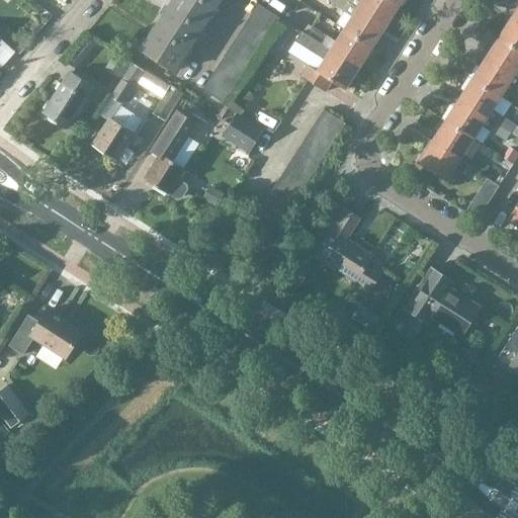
[(204,0),(171,0),(167,6),(202,28),(216,7),(204,0)]
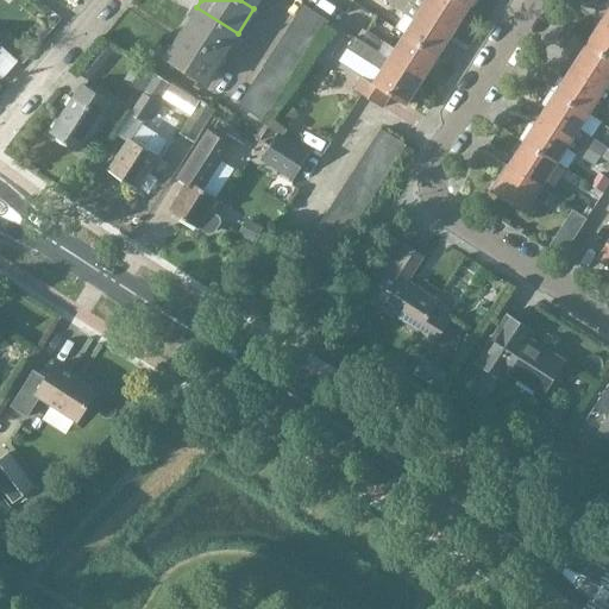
[(403,36),(438,57),(453,32),(402,0),(385,0),(385,1),(414,20),(403,36)]
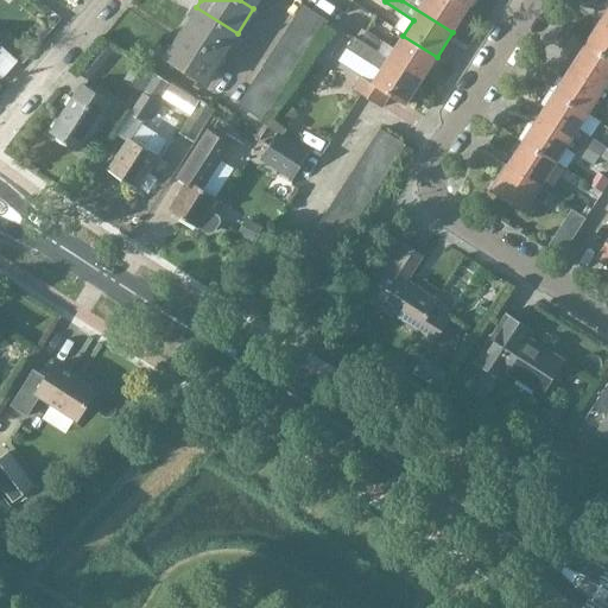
[(401,0),(453,32),(468,8),(456,0),(425,0),(401,0)]
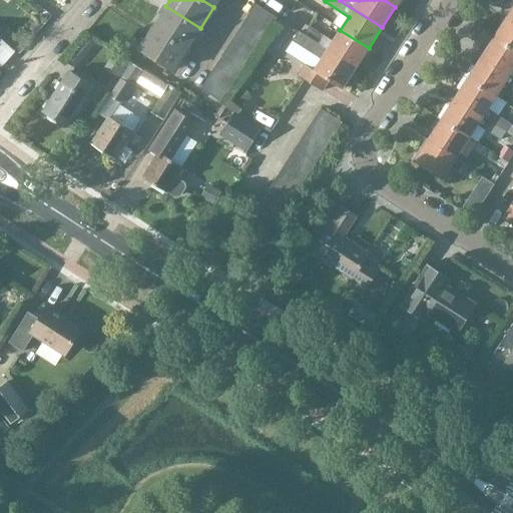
[(248,15),(270,29),(277,19),(255,5),(248,15)]
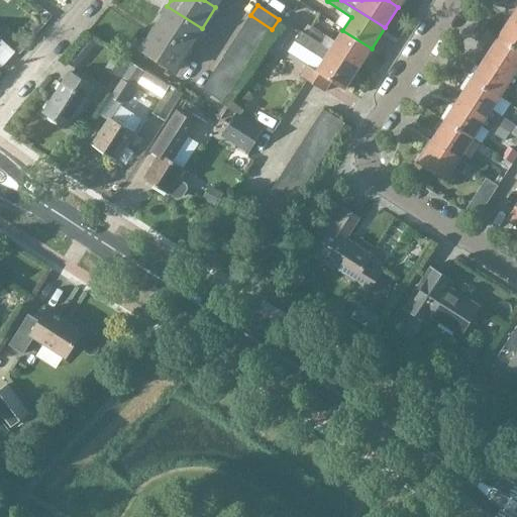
[(153,27),(188,49),(202,28),(167,6),(153,27)]
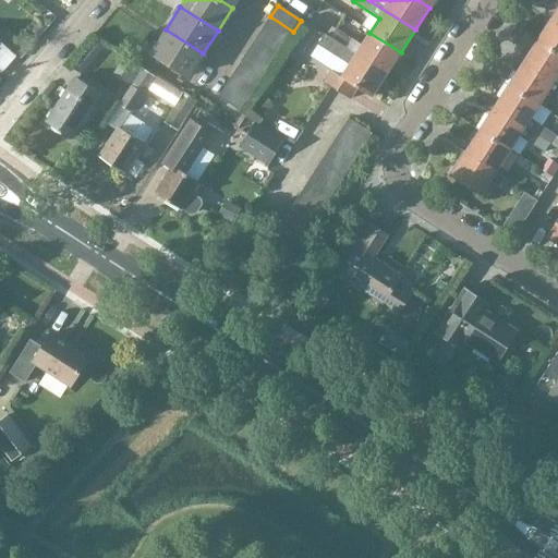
[(270,16),(264,27),(287,43),(293,32),(270,16)]
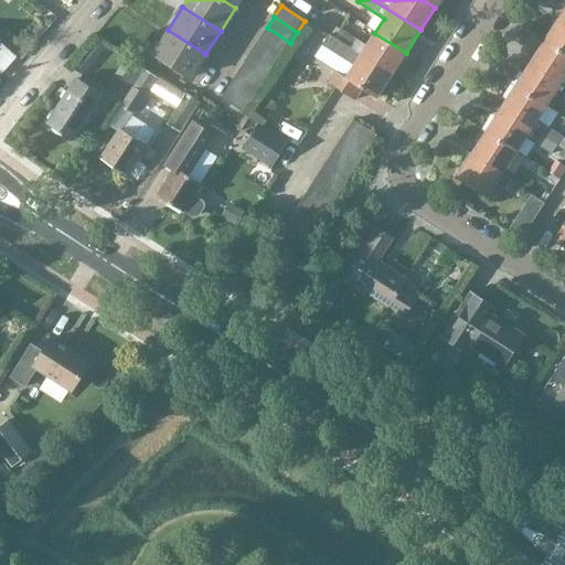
[(544,41),(564,53),(564,21),(558,18),(544,41)]
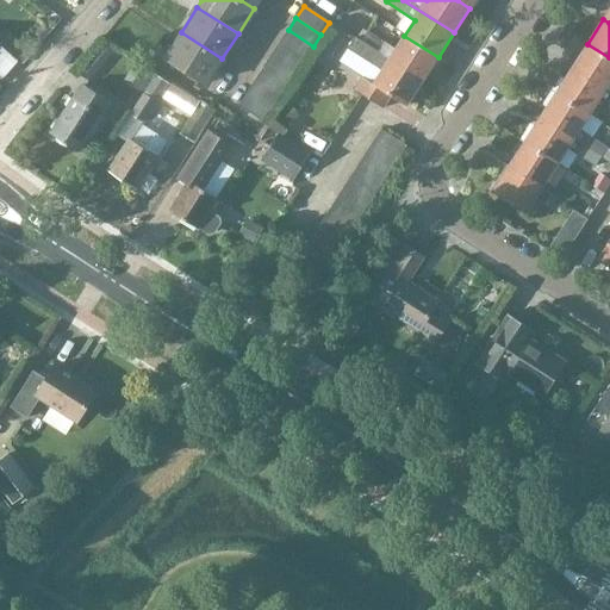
[(346,32),(334,24),(328,31),(341,41),(346,32)]
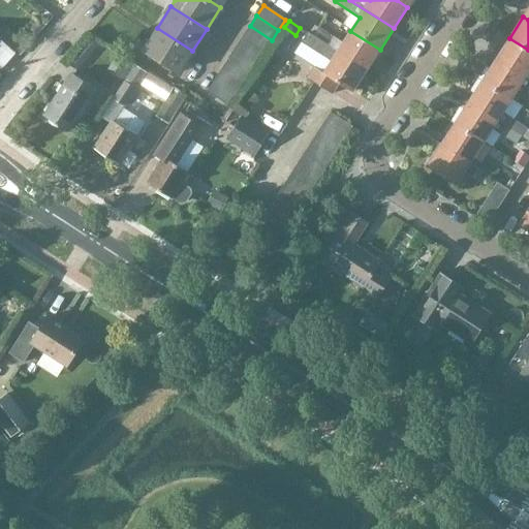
[(272,40),(250,26),(243,37),(265,51),(272,40)]
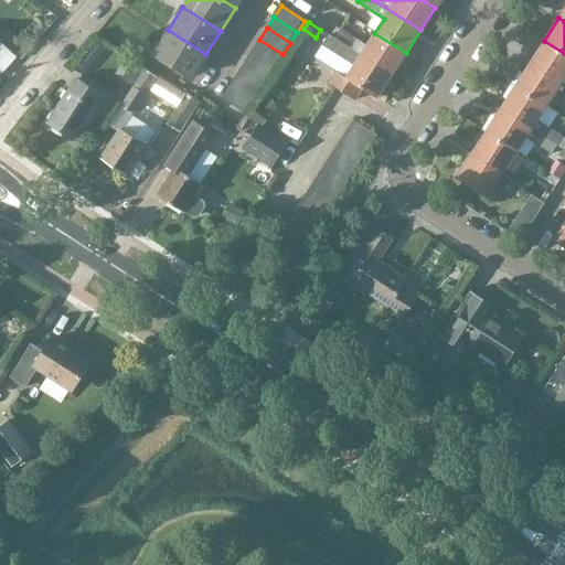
[(334,39),(392,75),(406,53),(374,33),(366,46),(340,29),(334,39)]
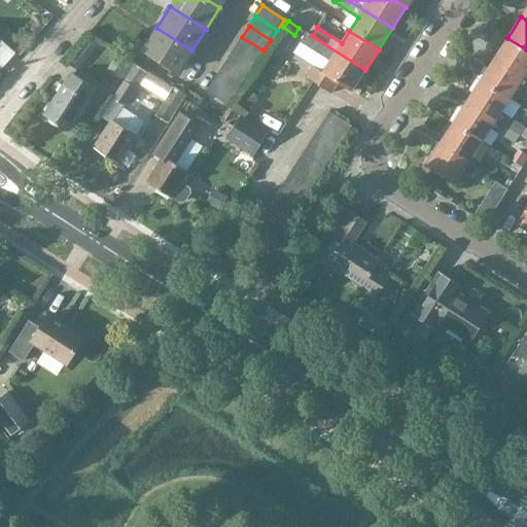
[(191,50),(156,28),(142,50),(177,73),(191,50)]
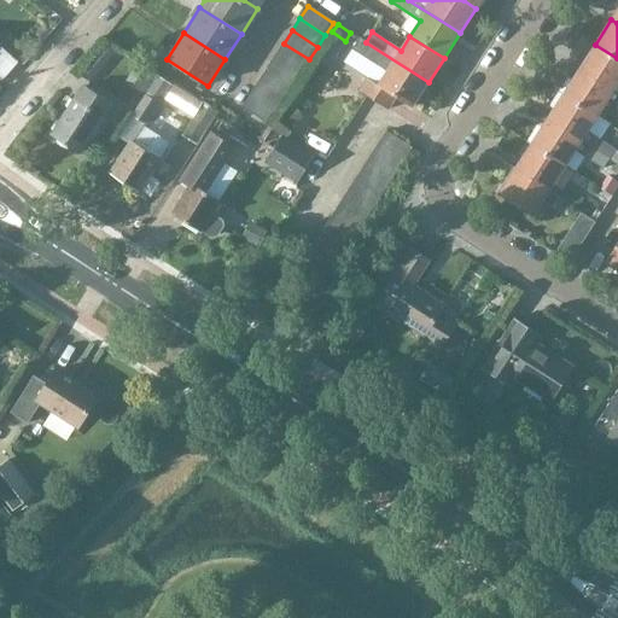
[(429,82),(366,42),(365,42),(360,39),(351,52),(361,63),(377,63),(388,70),(378,87),(367,80),(359,93),(389,112),(397,100),(412,109),(429,82)]
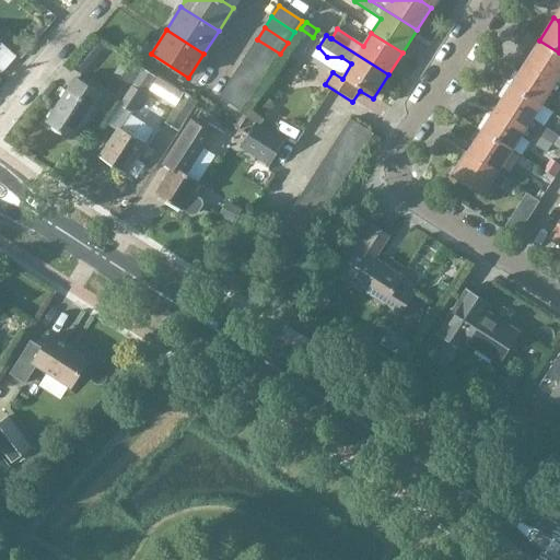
[(93,39),(71,66),(81,74),(104,47),(93,39)]
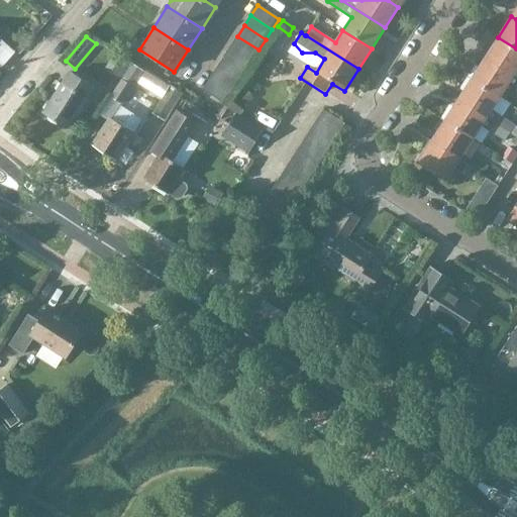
[(259,49),(237,36),(230,46),(251,61),(259,49)]
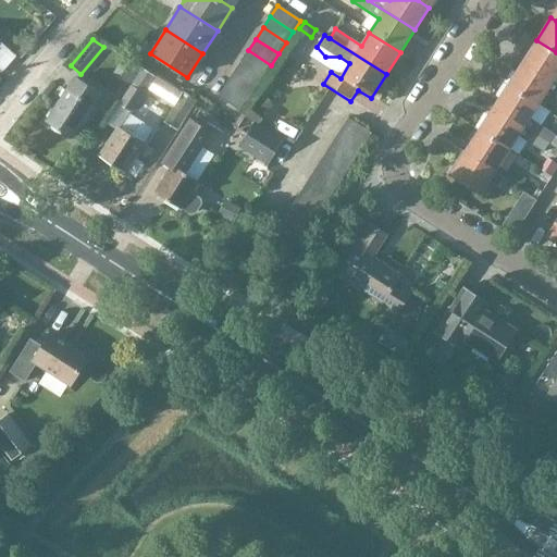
[(556,52),(536,40),(522,62),(556,85),(556,52)]
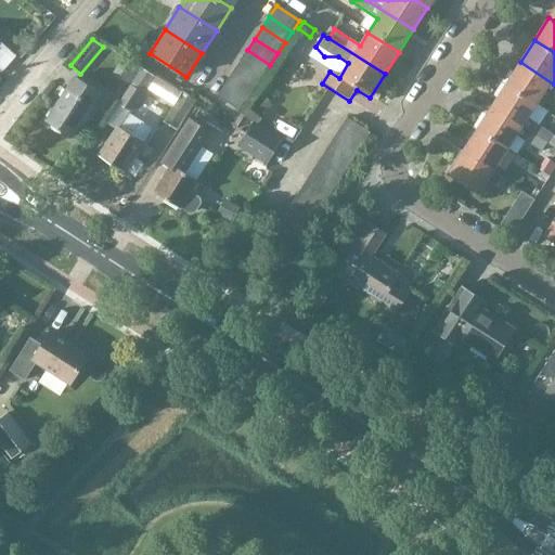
[(21,47),(15,54),(16,55),(22,60),(27,52),(21,47)]
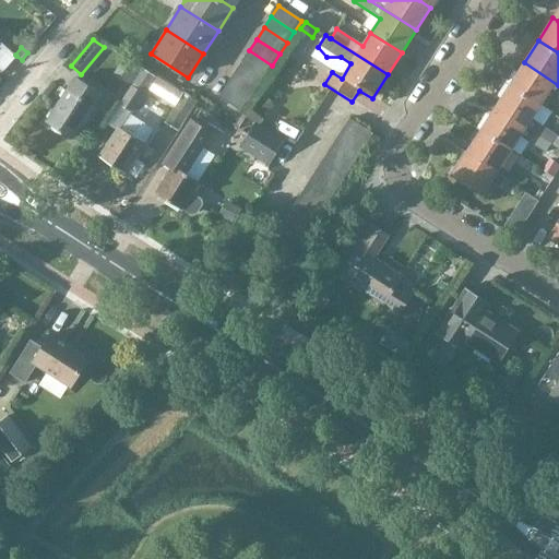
[(272,66),(249,50),(242,61),(265,76),(272,66)]
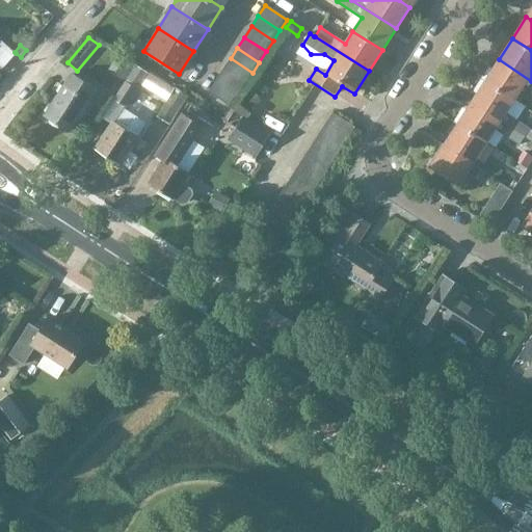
[(103,55),(96,71),(113,79),(122,63),(103,55)]
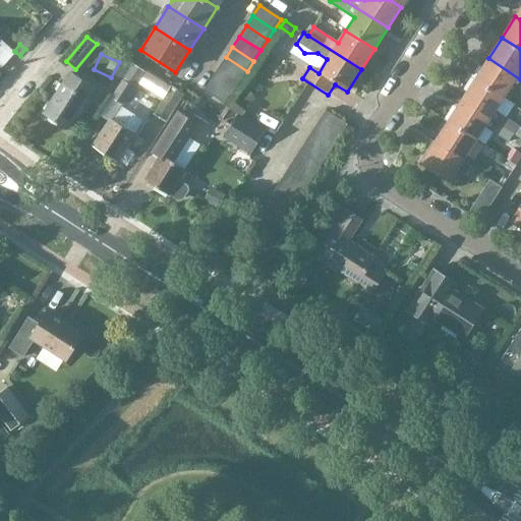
[(226,57),(218,68),(240,82),(247,71),(226,57)]
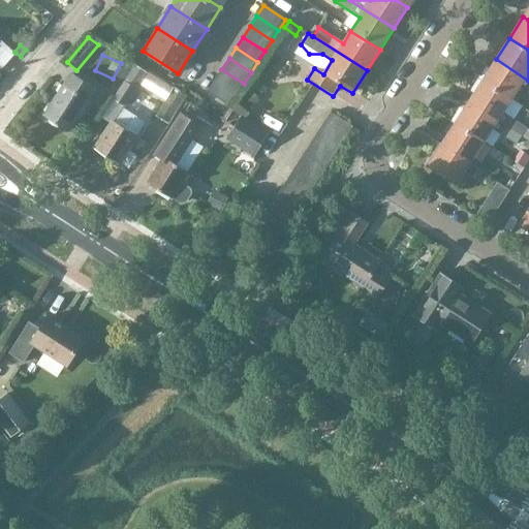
[(483,81),(511,99),(520,87),(528,92),(528,81),(496,59),(483,81)]
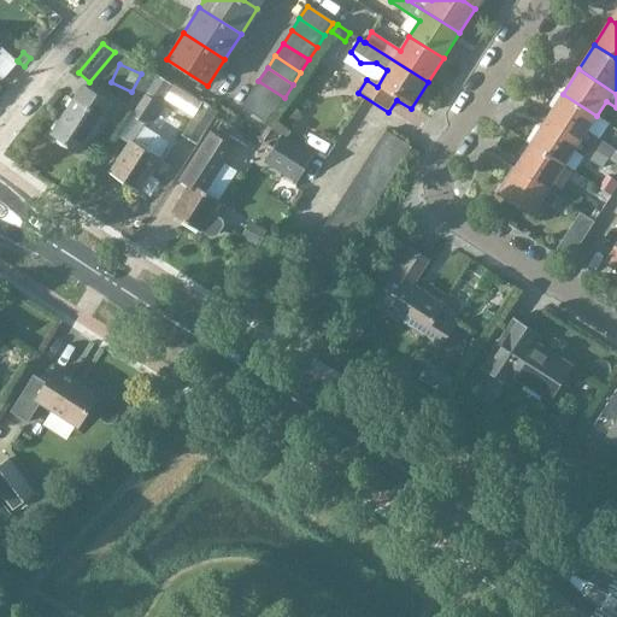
[(159,101),(170,84),(157,76),(146,93),(159,101)]
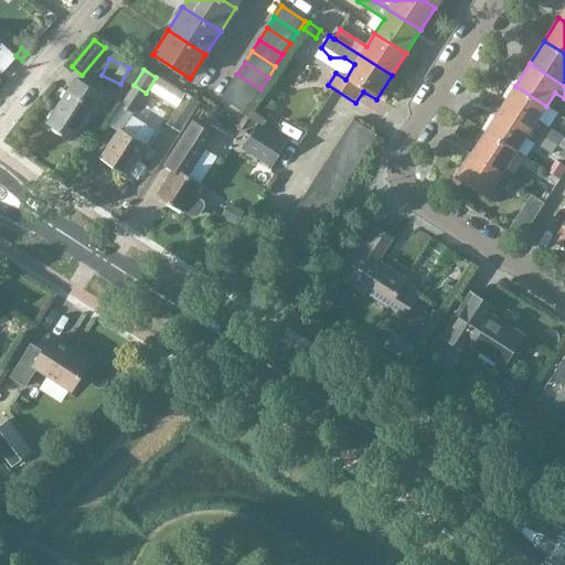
[(260,89),(236,74),(228,87),(252,102),(260,89)]
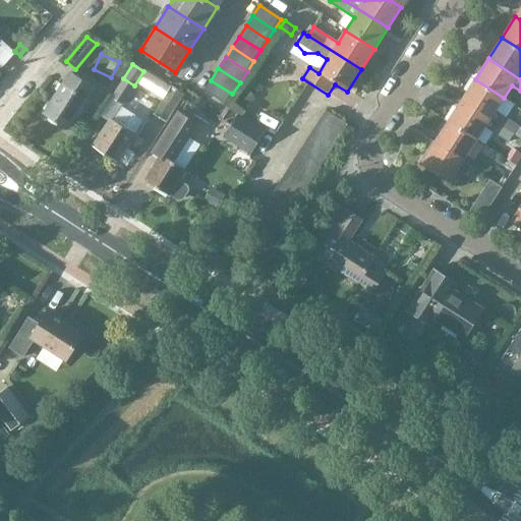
[(87,99),(94,88),(72,74),(64,85),(63,84),(43,116),(66,130),(74,117),(78,119),(91,101),(87,99)]
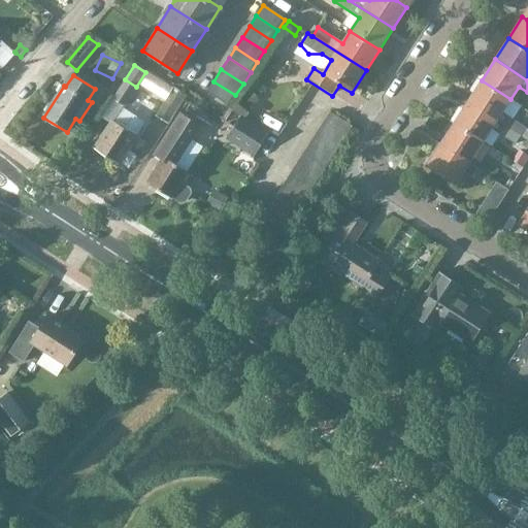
[(467,102),(519,135),(524,126),(502,111),(510,99),(482,80),(467,102)]
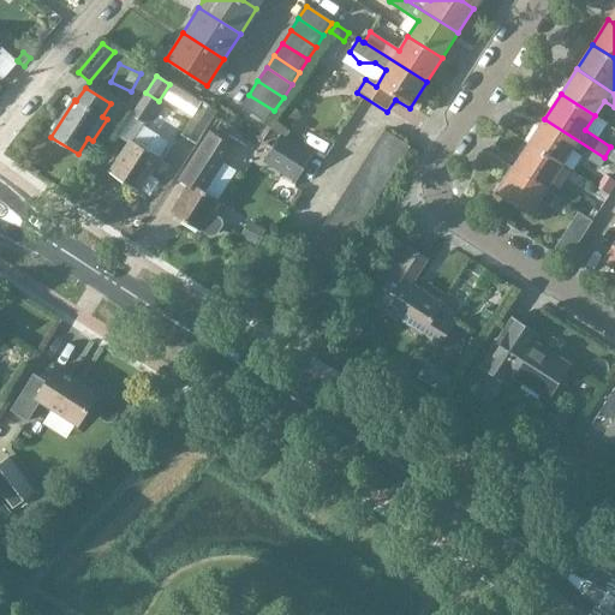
[(157,103),(144,95),(131,115),(144,124),(157,103)]
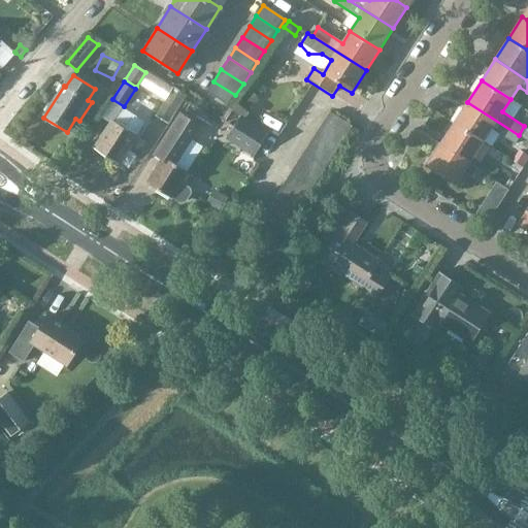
[(228,107),(235,95),(213,81),(206,92),(205,93),(228,107)]
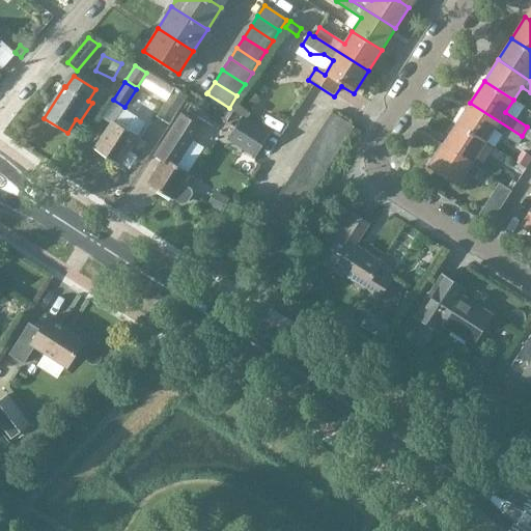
[(184,99),(172,91),(168,99),(179,106),(184,99)]
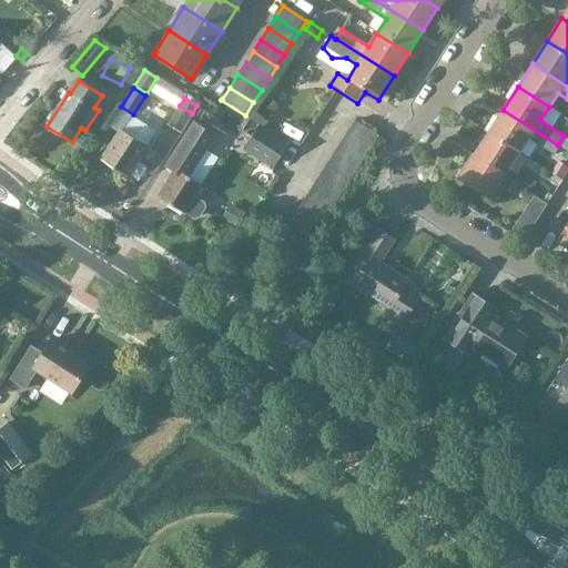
[(266,115),(277,108),(271,98),(259,105),(266,115)]
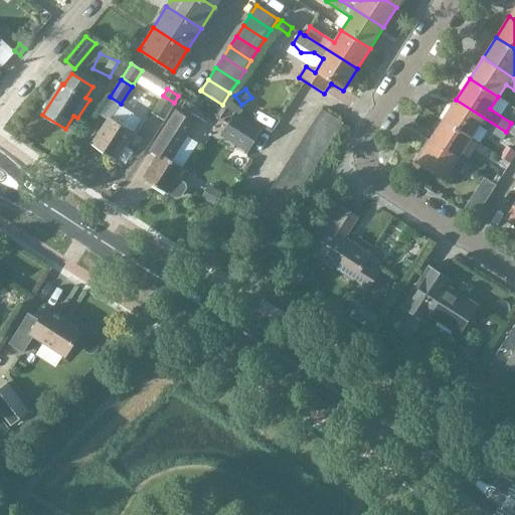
[(506,132),(456,100),(443,120),(471,138),(479,126),(501,139),(506,132)]
